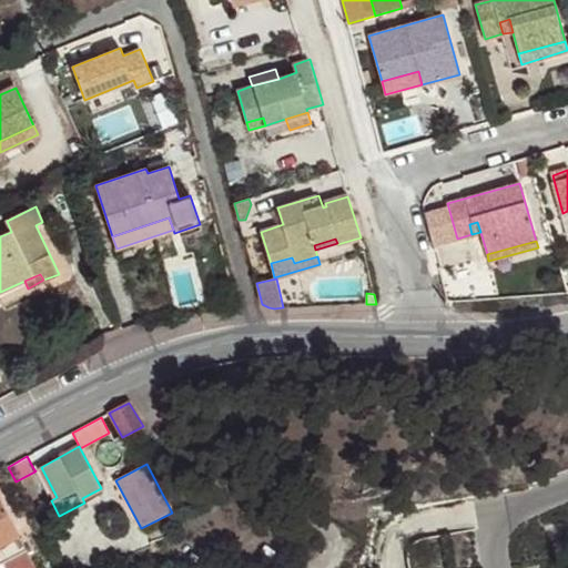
[(57,497),(41,467),(34,470),(36,470),(34,472),(51,500),(57,497)]
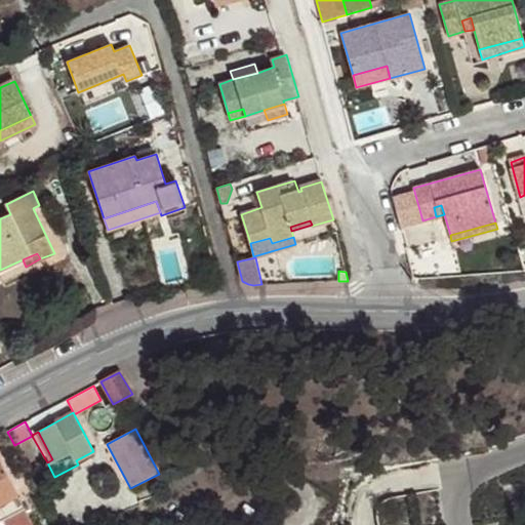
[(0,517),(23,506),(0,461),(0,517)]
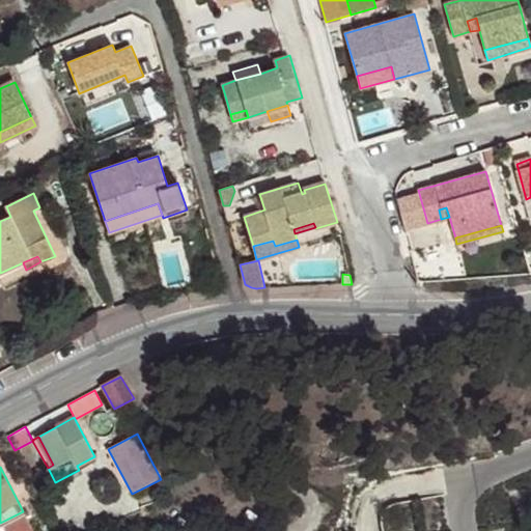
[(355,494),(348,495),(353,513),(359,511),(355,494)]
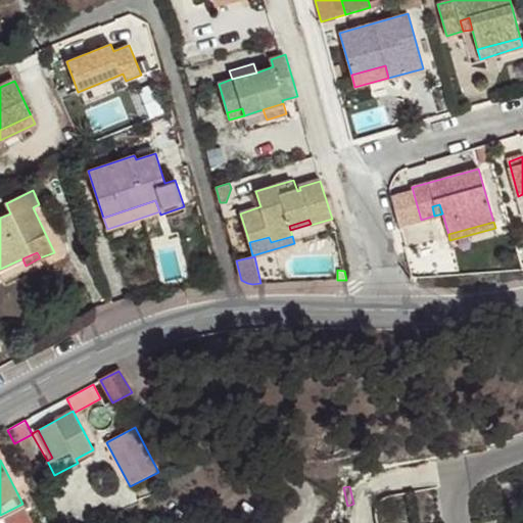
[(30,522),(25,508),(2,515),(4,522),(30,522)]
